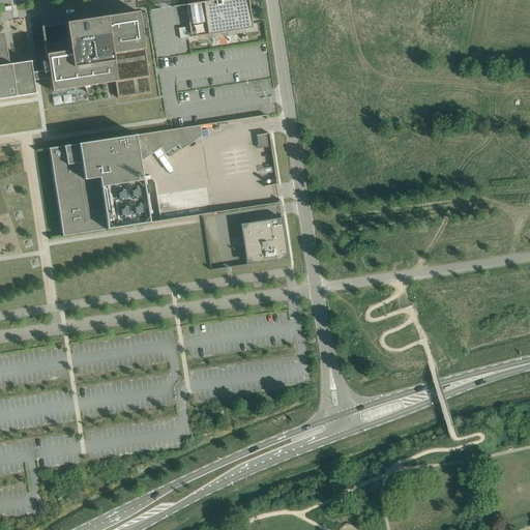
[(253,28),(247,0),(219,0),(221,0),(221,1),(215,2),(215,0),(186,5),(190,37),(209,35),(208,34),(253,28)]
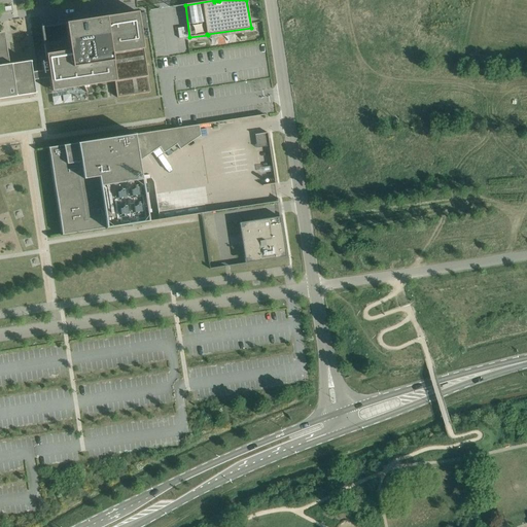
[(139,24),(138,14),(138,12),(89,20),(90,19),(89,19),(88,20),(41,27),(46,61),(50,92),(75,88),(75,85),(81,84),(86,93),(83,86),(114,81),(116,98),(150,93),(139,24)]
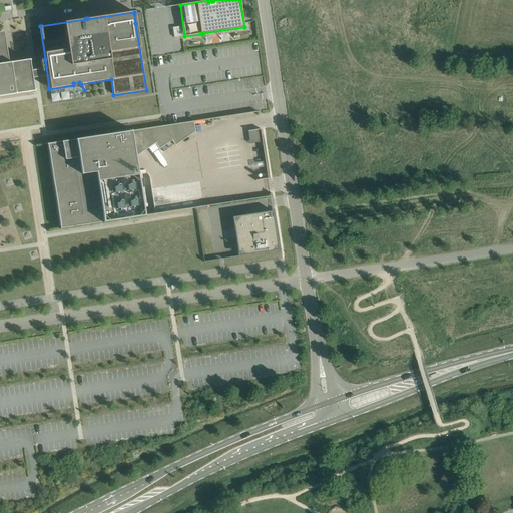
[(282,18),(284,29),(298,27),(297,15),(282,18)]
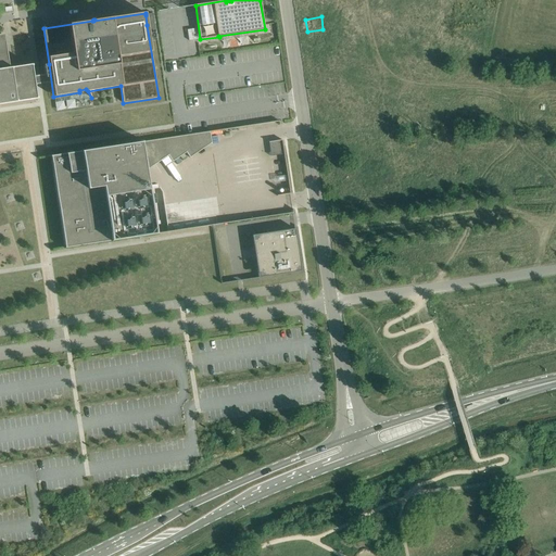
[(8,68),(2,35),(0,35),(0,104),(37,100),(36,98),(30,66),(32,66),(32,65),(8,68)]
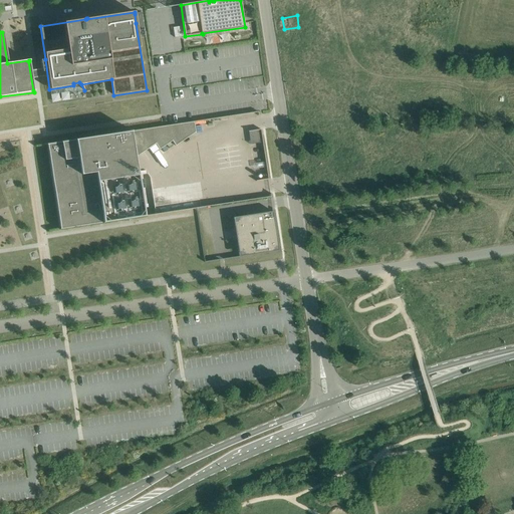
[(60,229),(49,231),(145,217),(135,153),(140,150),(142,154),(156,144),(160,150),(172,142),(176,146),(196,133),(194,121),(36,146),(36,147),(47,145),(60,229)]
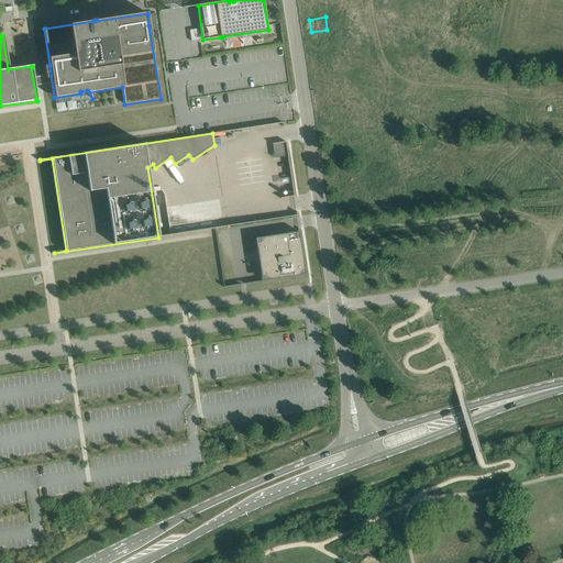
[(274,158),(287,156),(288,156),(286,142),(282,143),(272,144),(274,158)]
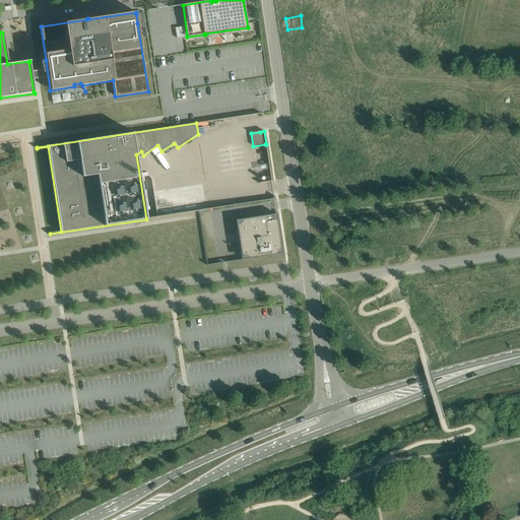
[(243,239),(247,238),(248,242),(243,243),(240,243),(242,260),(282,254),(276,214),(236,220),(238,231),(241,231),(242,236),(243,239)]
